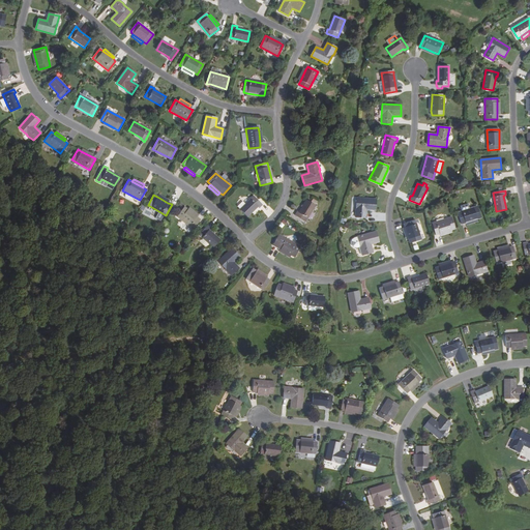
[(170,200),(158,195),(157,197),(168,203),(170,200)]
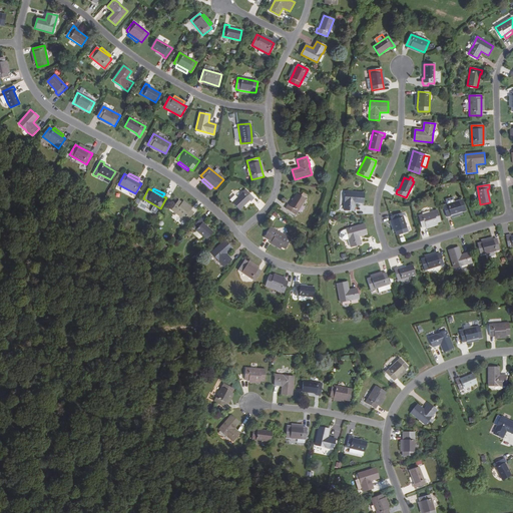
[(250,201),(253,198),(245,190),(232,202),(239,209),(249,200),(250,201)]
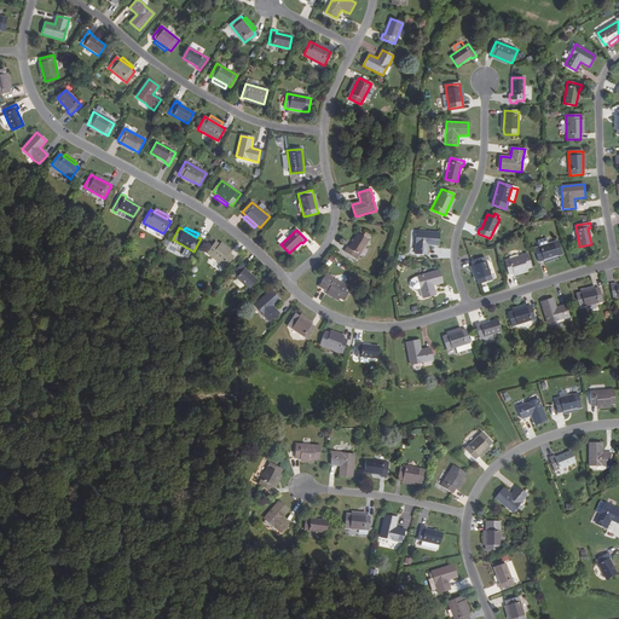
[(439,246),(439,233),(417,231),(416,246),(415,254),(428,255),(428,246),(439,246)]
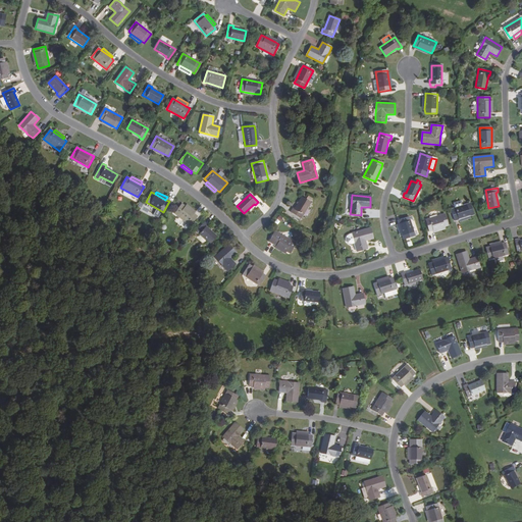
[(291,212),(301,218),(311,203),(302,198),(294,209),(293,208),(291,212)]
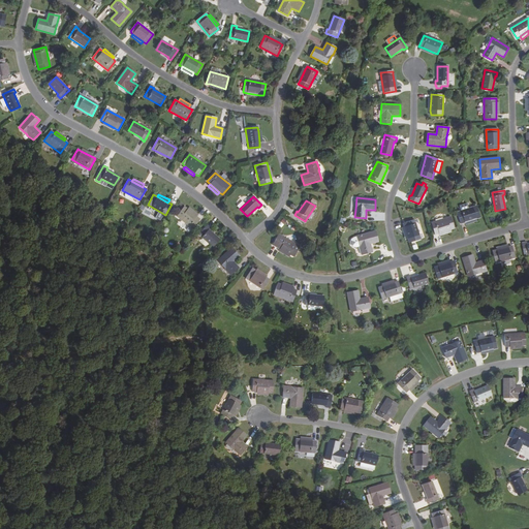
[(192,228),(199,219),(196,217),(187,210),(184,207),(177,217),(192,228)]
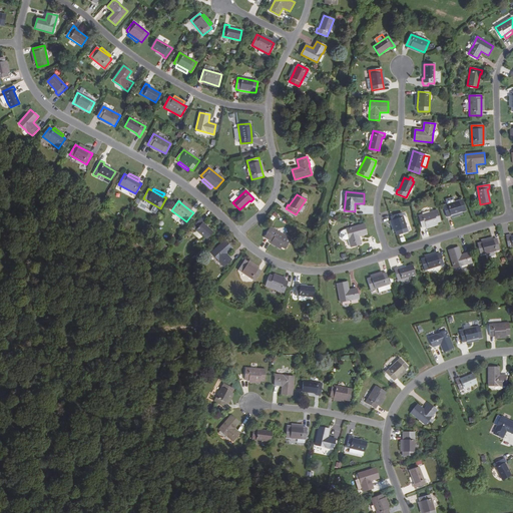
[(192,207),(183,200),(181,203),(190,210),(192,207)]
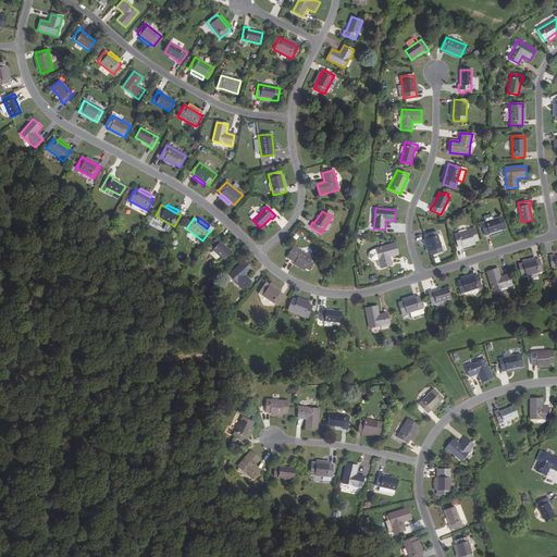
[(481,223),(485,236),(489,235),(502,231),(505,230),(502,218),(481,223)]
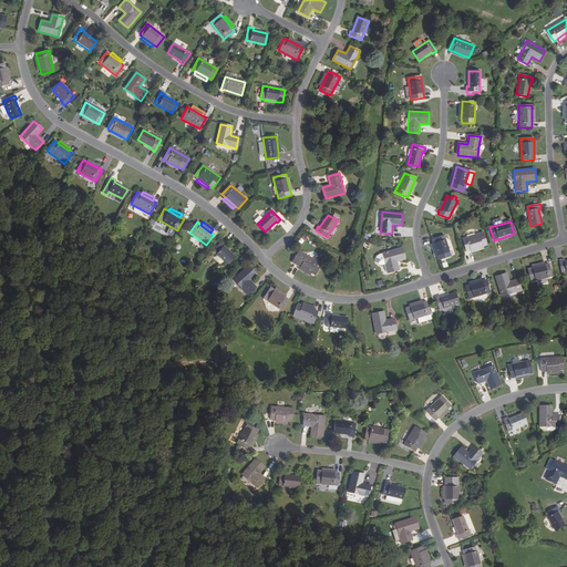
[(466,251),(471,250),(483,246),(487,245),(483,233),(462,239),(466,251)]
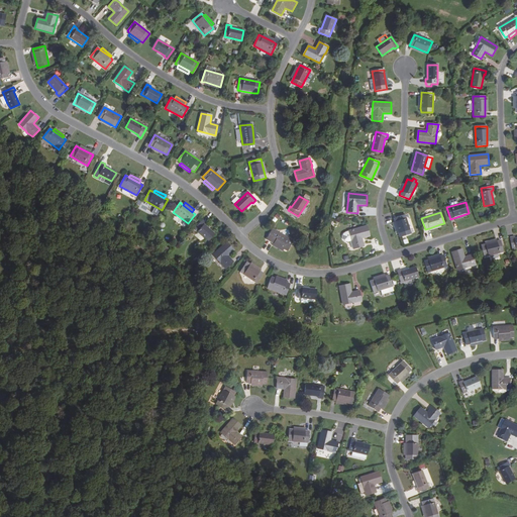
[(405,215),(394,218),(395,222),(399,233),(400,237),(411,233),(405,215)]
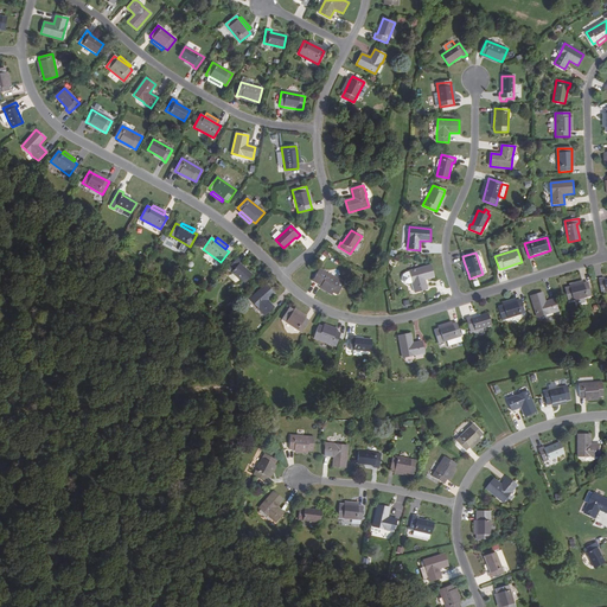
[(244,283),(253,275),(240,263),(241,262),(237,259),(228,269),(227,268),(223,272),(237,285),(241,281),(244,283)]
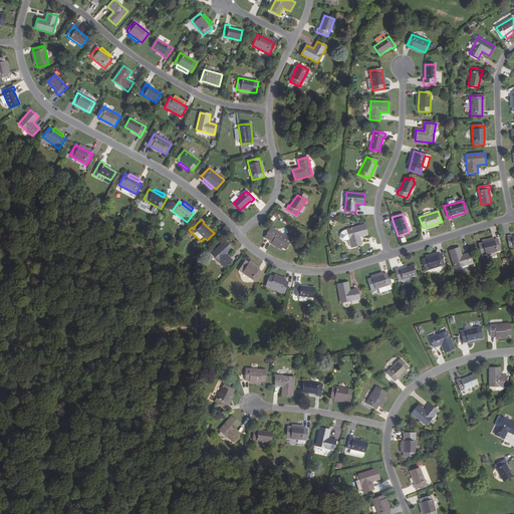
[(367,235),(364,225),(346,230),(350,240),(352,248),(362,245),(359,237),(367,235)]
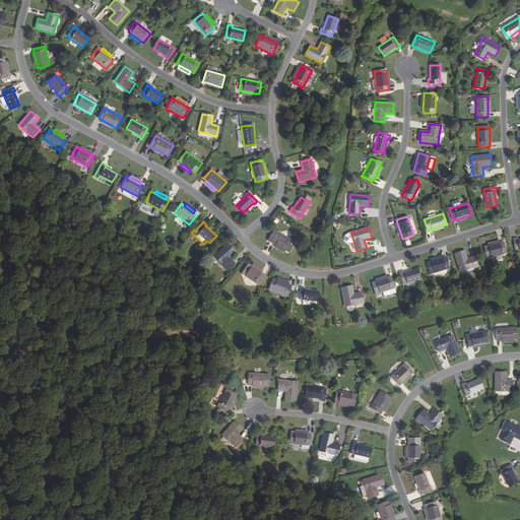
[(268,241),(274,245),(285,251),(288,253),(295,242),(274,231),(268,241)]
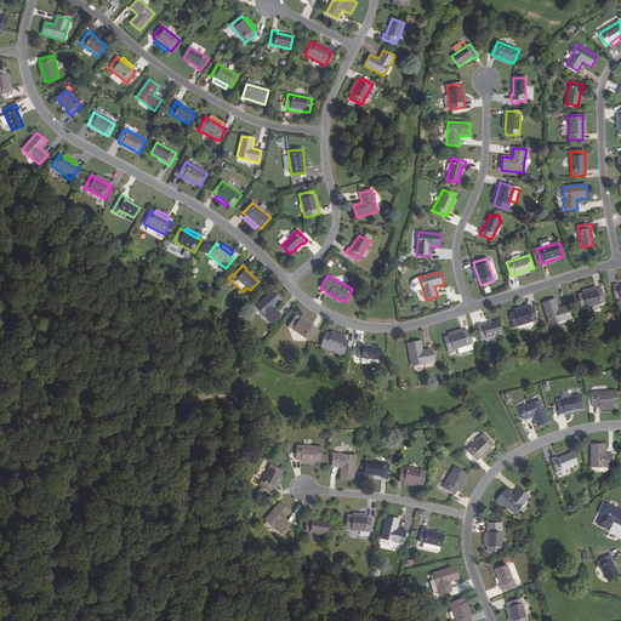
[(423,290),(419,278),(416,278),(412,280),(411,284),(412,289),(415,290),(420,290),(423,290)]
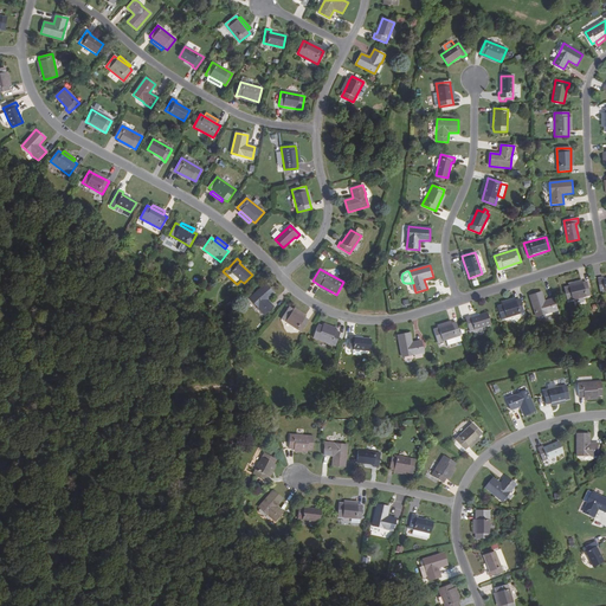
[(590,296),(587,282),(582,283),(568,287),(565,288),(567,301),(590,296)]
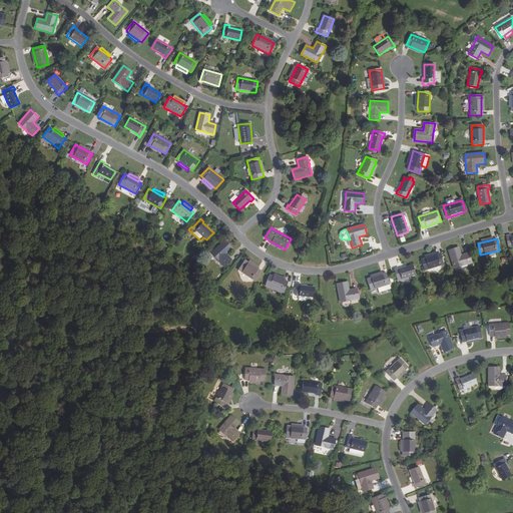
[(231,248),(225,240),(211,252),(218,261),(218,262),(223,268),(231,260),(225,253),(231,248)]
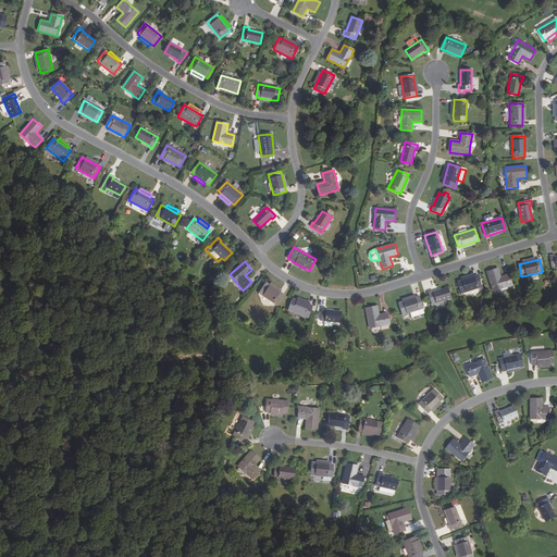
[(293,265),(304,271),(306,269),(294,262),(293,265)]
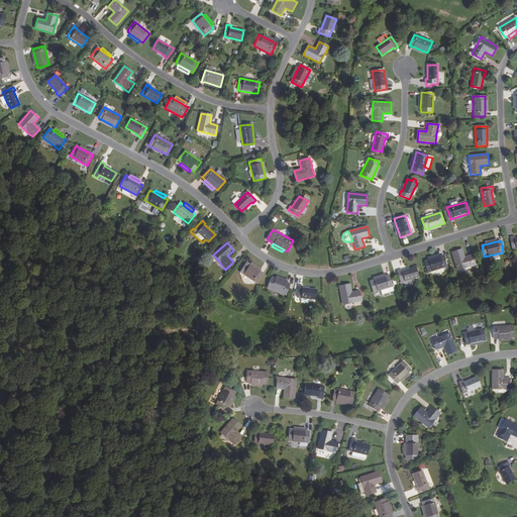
[(462,249),(451,252),(457,271),(468,267),(468,268),(476,265),(473,254),(464,257),(462,249)]
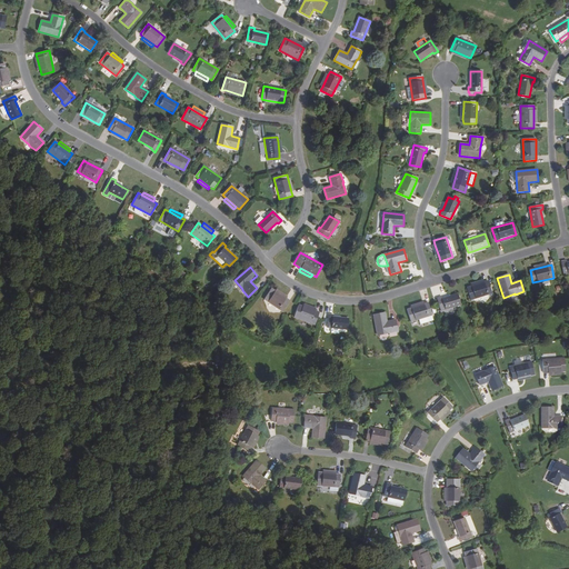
[(492,293),(488,281),(485,282),(471,287),(468,288),(471,300),(492,293)]
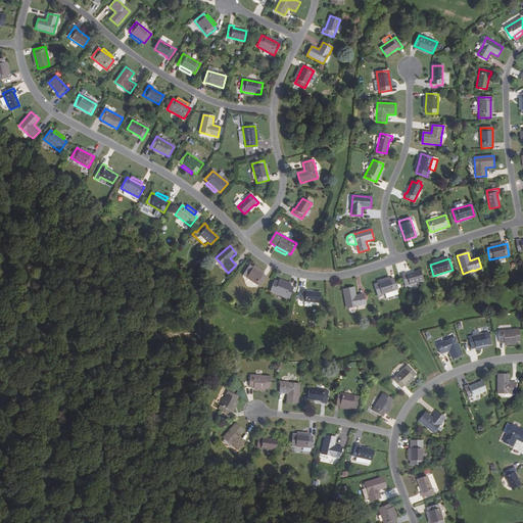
[(259,287),(267,277),(264,275),(253,268),(249,266),(243,276),(259,287)]
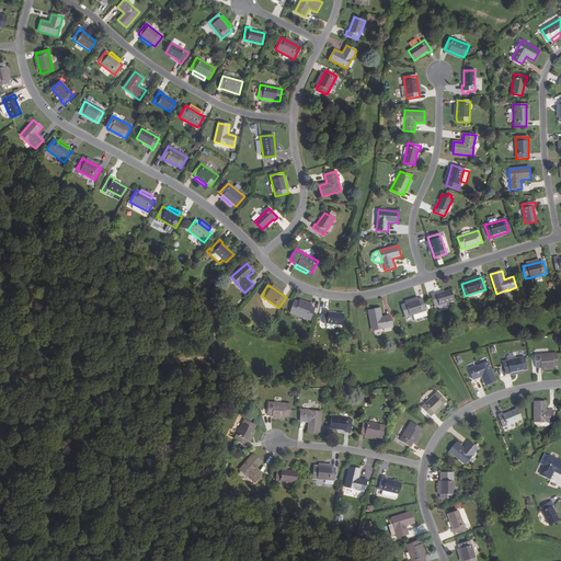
[(273,285),(272,287),(283,295),(284,293),(273,285)]
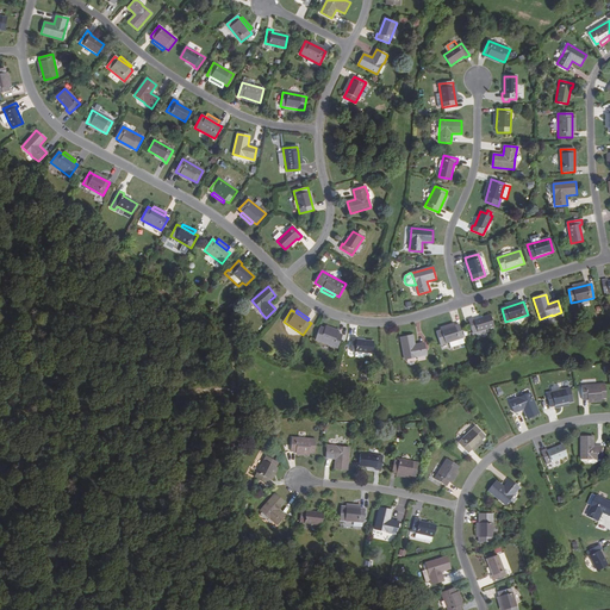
[(473,318),(468,319),(473,334),(495,327),(490,315),(474,321),(473,318)]
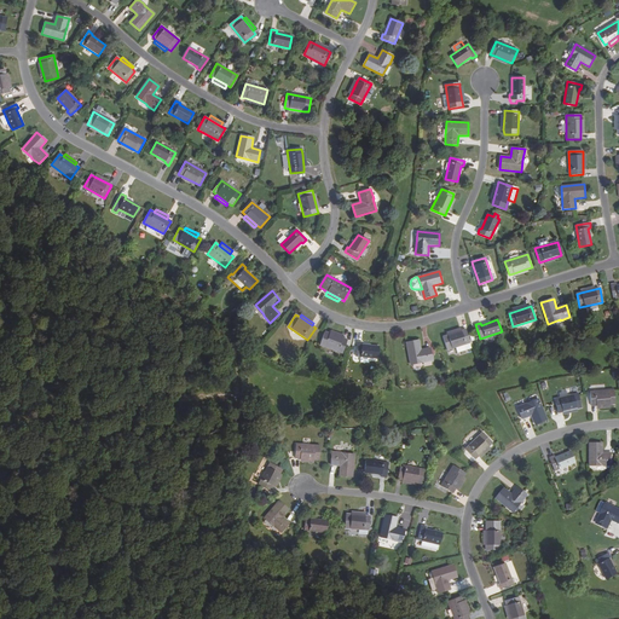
[(470,342),(466,329),(461,330),(447,335),(443,336),(447,350),(470,342)]
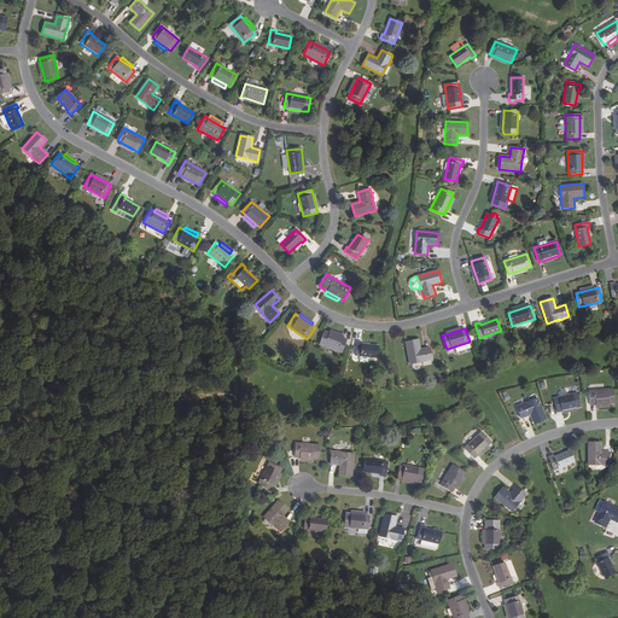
[(342,353),(347,339),(342,338),(328,333),(325,331),(320,345),(342,353)]
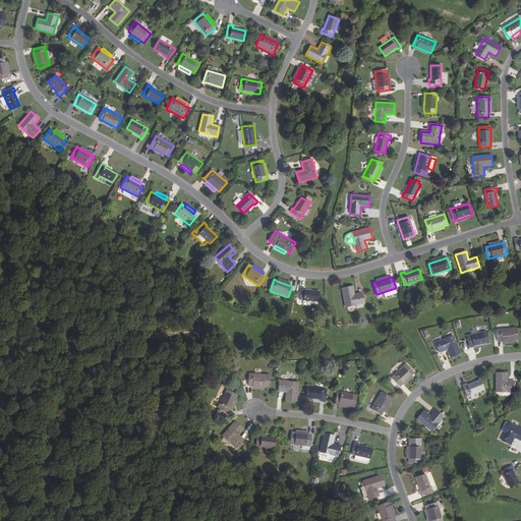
[(352,287),(342,289),(345,306),(356,304),(363,303),(362,293),(354,294),(352,287)]
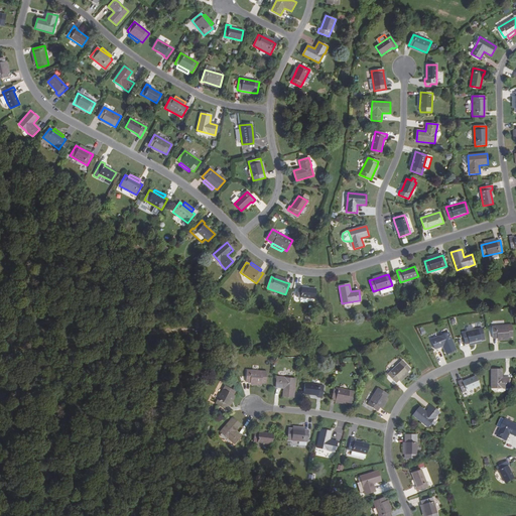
[(301,285),(297,285),(296,297),(314,299),(315,288),(301,287),(301,285)]
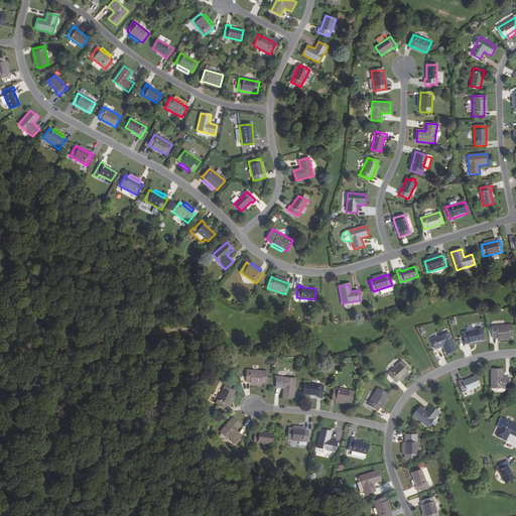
[(493,339),(497,339),(509,338),(512,337),(511,325),(492,327),(493,339)]
